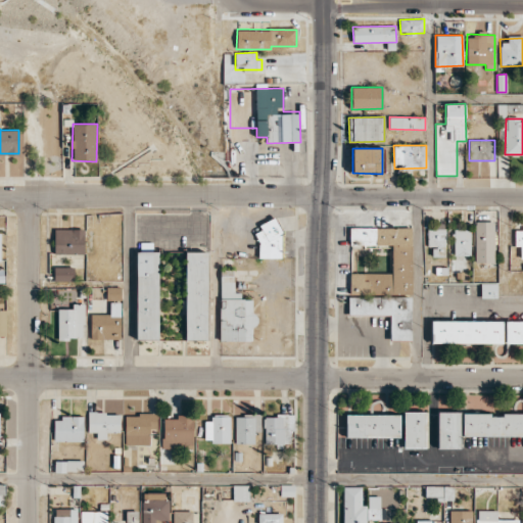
[(258,258),(281,257),(280,221),(257,222),(258,258)]
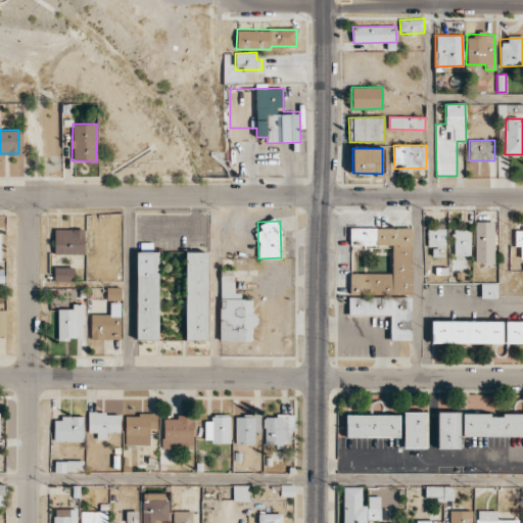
[(494,222),(475,222),(475,263),(493,263),(494,222)]
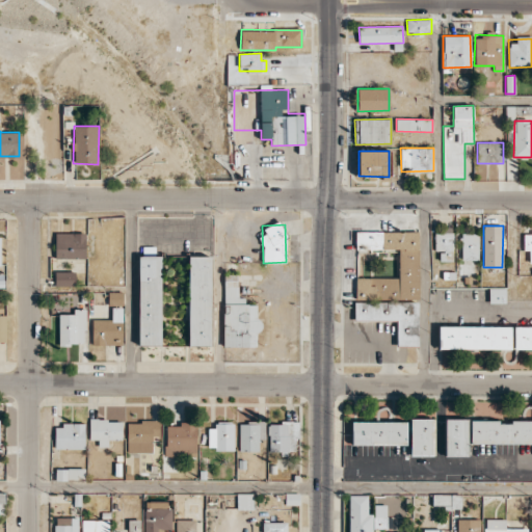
[(355,232),(355,249),(398,249),(399,278),(355,278),(355,300),(419,299),(418,232),(355,232)]
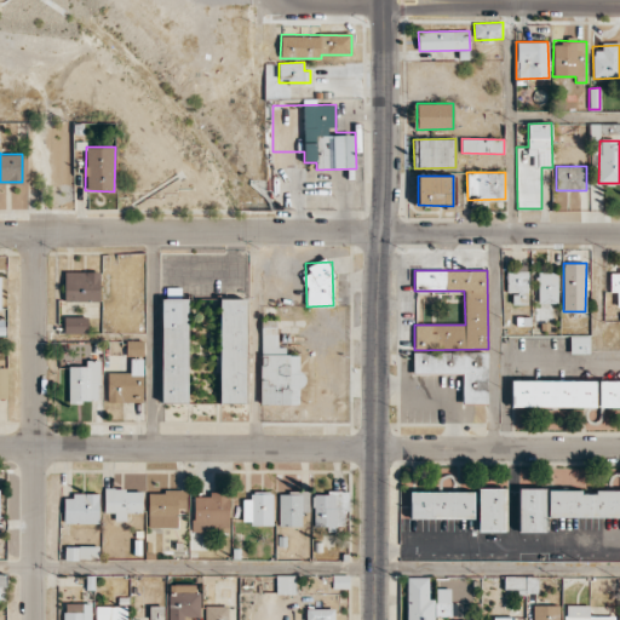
[(619,270),(609,271),(610,292),(616,292),(616,305),(619,304),(619,270)]
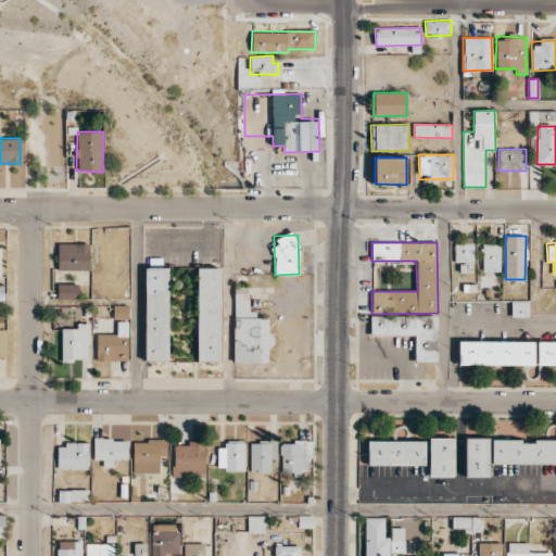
[(89,243),(58,243),(58,269),(89,270),(89,243)]
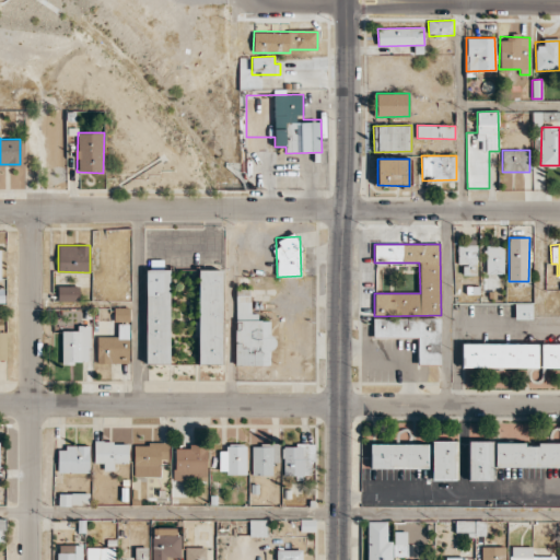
[(476,275),(477,245),(457,245),(457,264),(463,264),(463,275),(476,275)]
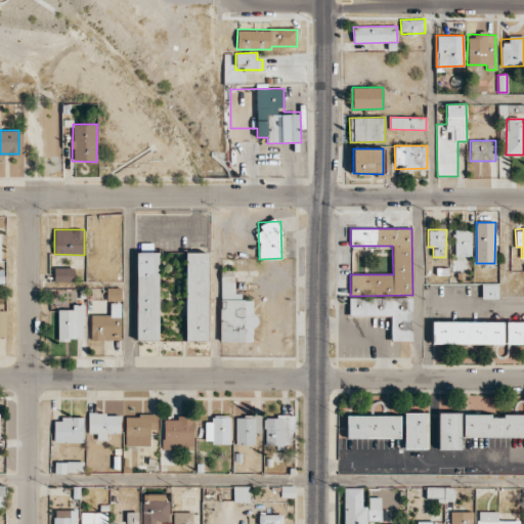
[(471,256),(471,230),(454,229),(454,256),(471,256)]
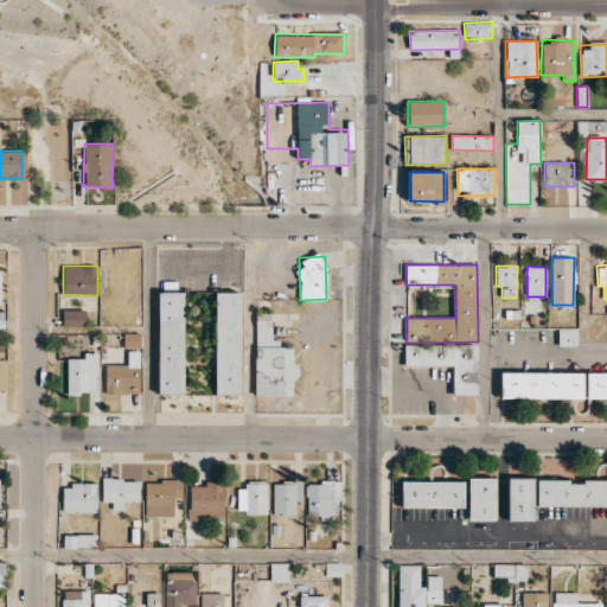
[(215,394),(240,394),(241,293),(216,292),(215,394)]
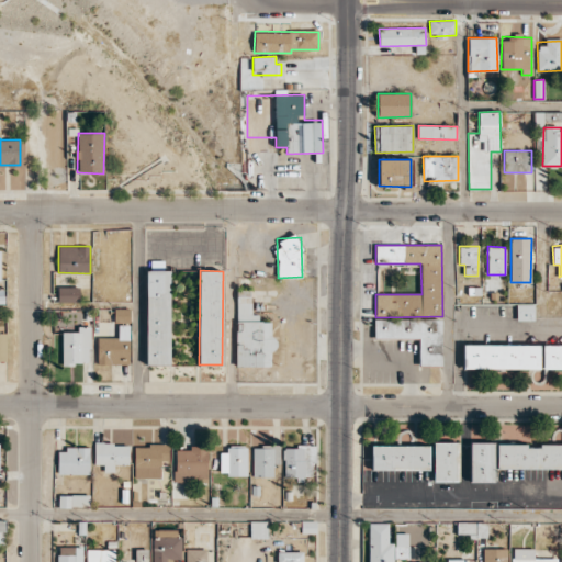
[(169,271),(146,271),(147,364),(171,364),(169,271)]
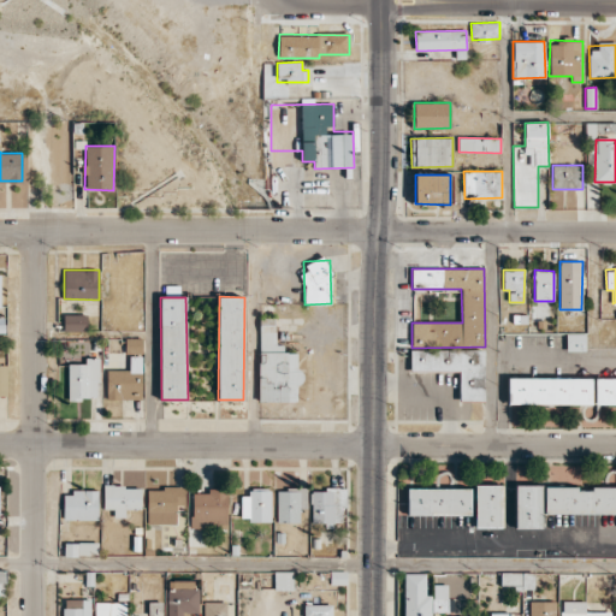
[(64,331),(87,331),(87,314),(64,314),(64,331)]
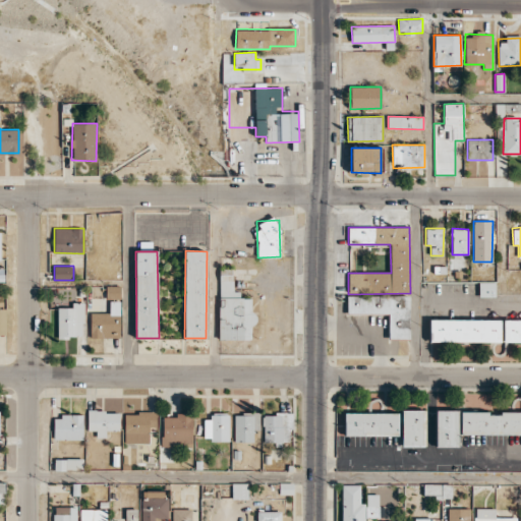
[(219,340),(251,340),(251,326),(256,326),(256,314),(251,314),(251,298),(240,298),(240,291),(233,291),(233,269),(219,269),(219,340)]
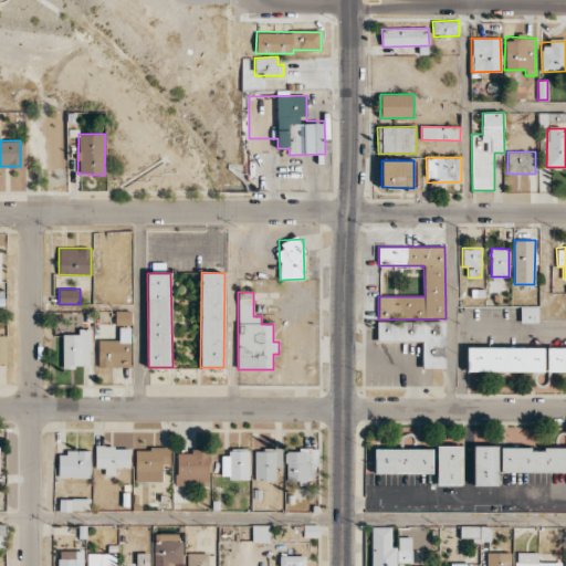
[(521,322),(537,322),(537,306),(521,306),(521,322)]
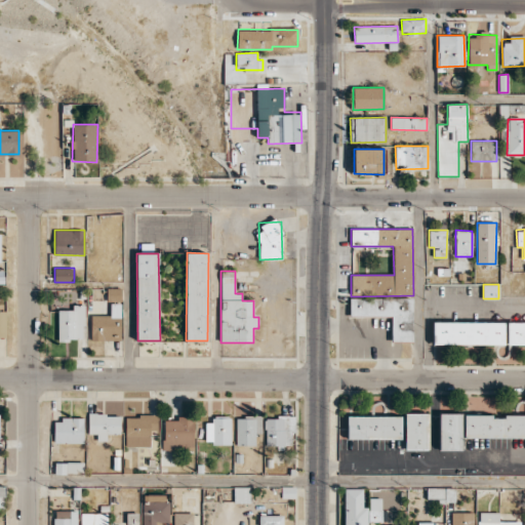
[(121,303),(122,288),(108,288),(107,301),(121,303)]
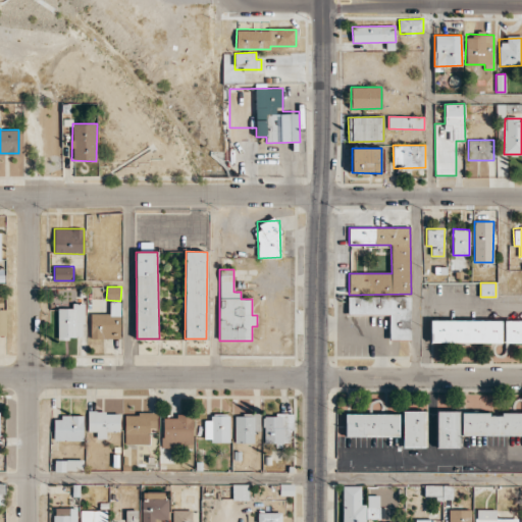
[(389,340),(410,340),(410,296),(348,297),(348,314),(388,314),(389,340)]
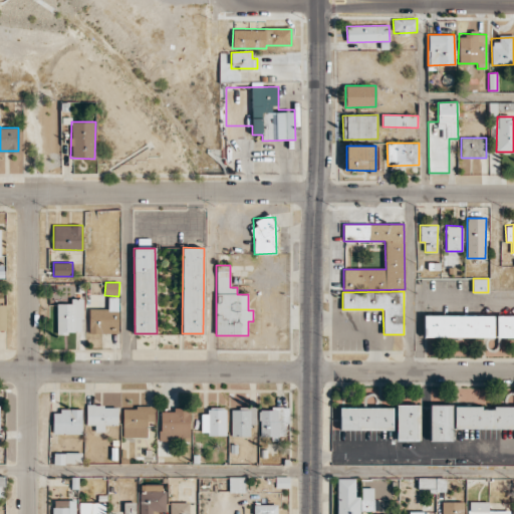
[(89,308),(89,333),(118,333),(119,296),(108,296),(108,309),(89,308)]
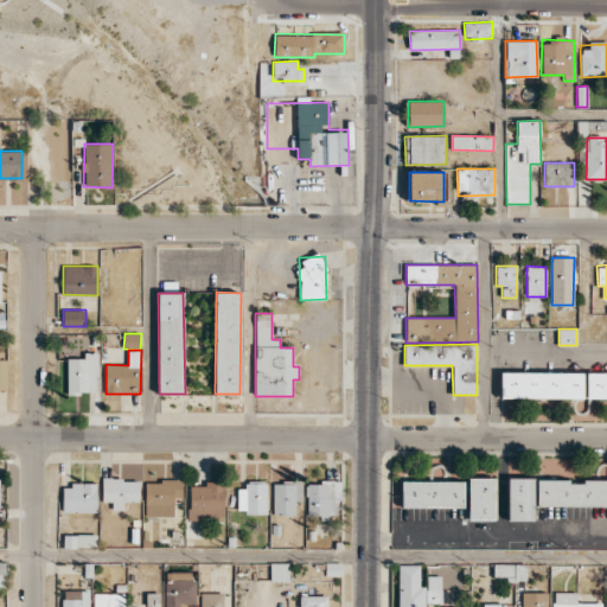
[(68,393),(97,393),(96,352),(84,353),(84,358),(66,358),(68,393)]
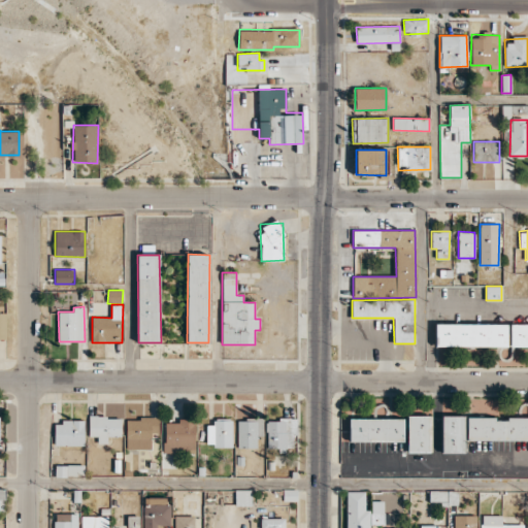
[(435,347),(507,347),(507,324),(435,324),(435,347)]
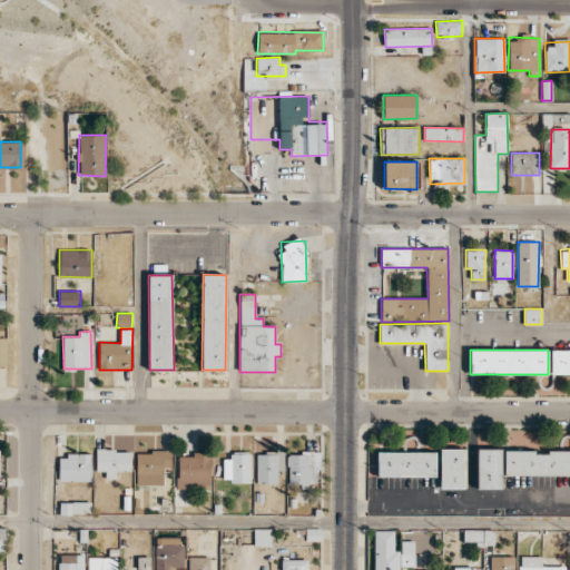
[(569,350),(550,350),(550,374),(569,374),(569,350)]
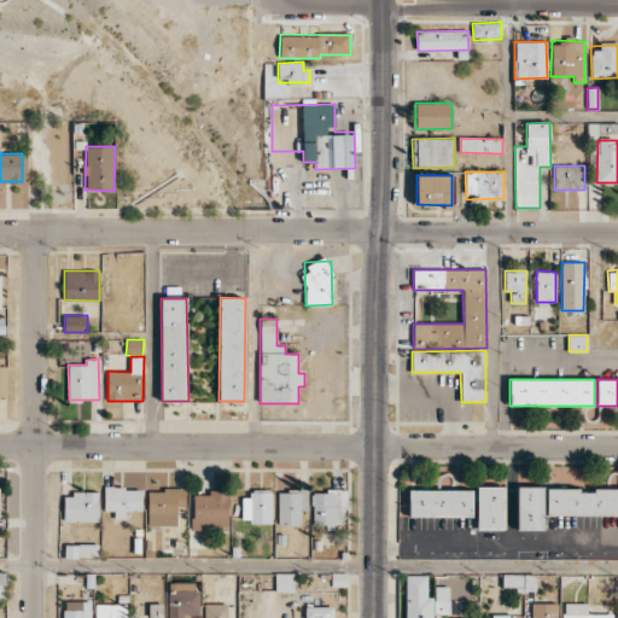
[(104,511),(114,512),(114,519),(126,519),(127,511),(141,512),(143,489),(104,487),(104,511)]
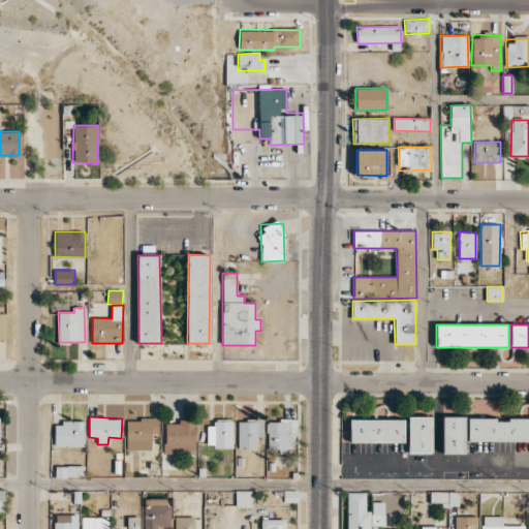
[(431,454),(432,416),(408,416),(407,454),(431,454)]
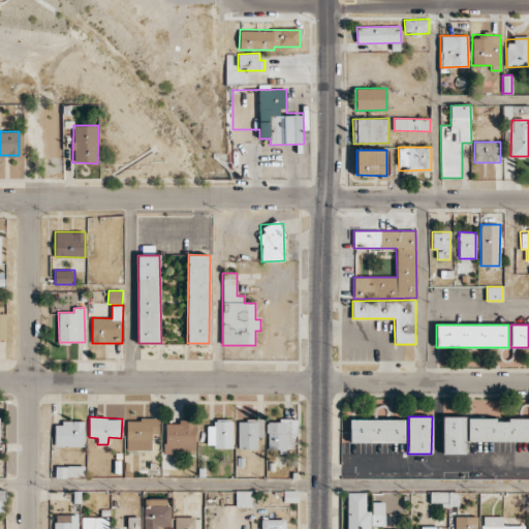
[(442,454),(466,454),(465,416),(442,416),(442,454)]
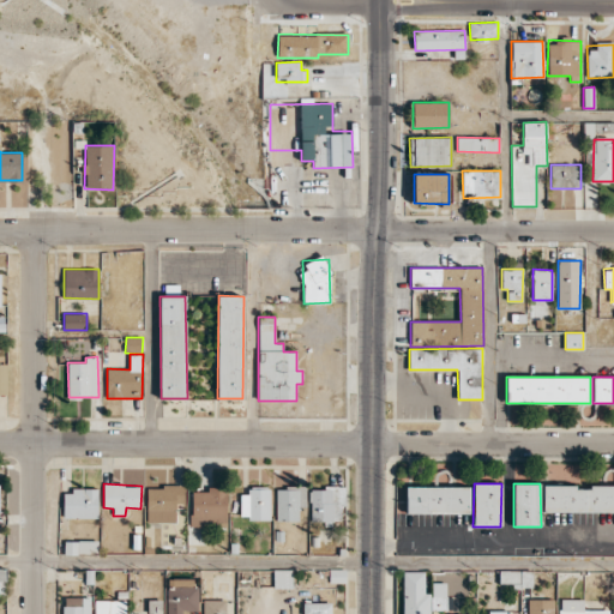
[(148,486),(146,522),(175,522),(175,504),(182,504),(184,487),(148,486)]
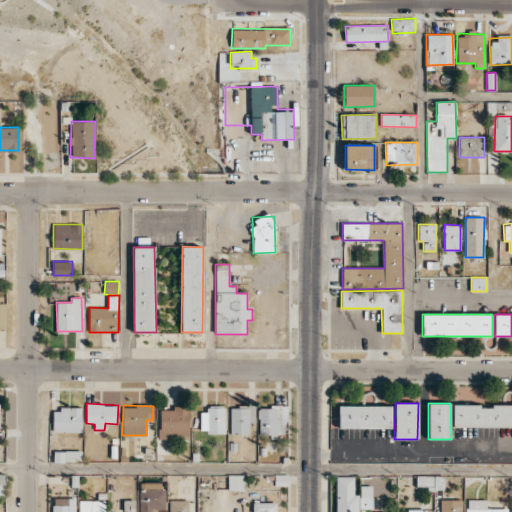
[(511,427),(511,405),(452,405),(452,427),(511,427)]
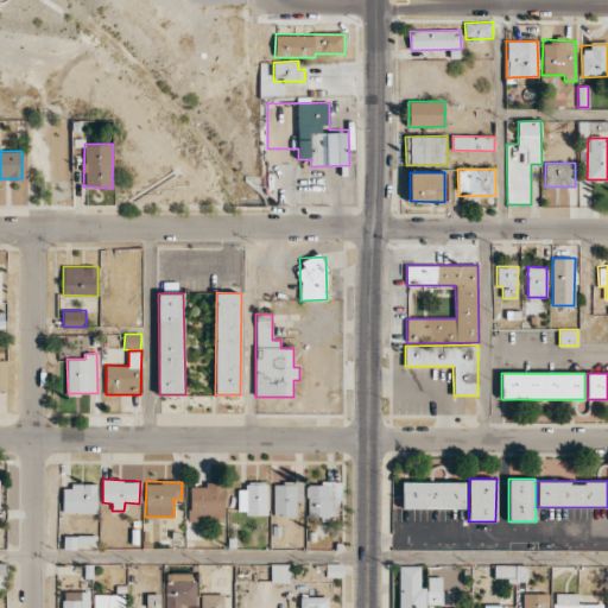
[(303,482),(274,482),(273,515),(296,517),(296,502),(303,502),(303,482)]
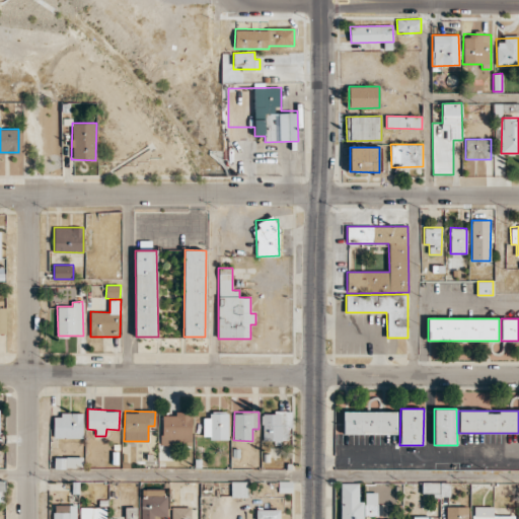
[(262,441),(290,441),(290,413),(263,412),(262,441)]
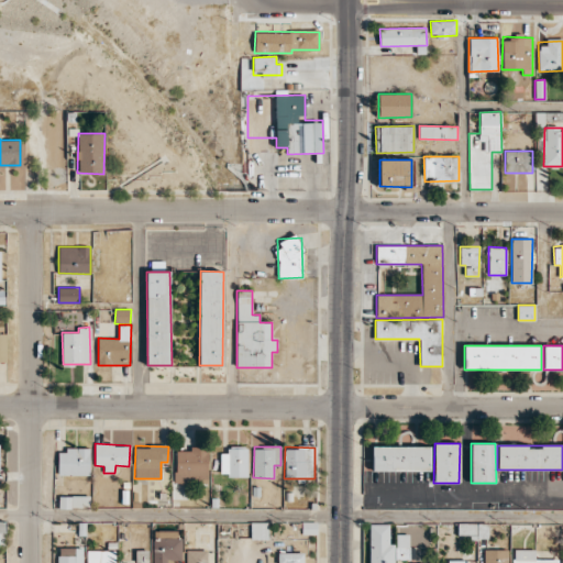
[(431,446),(373,446),(373,471),(431,471),(431,446)]
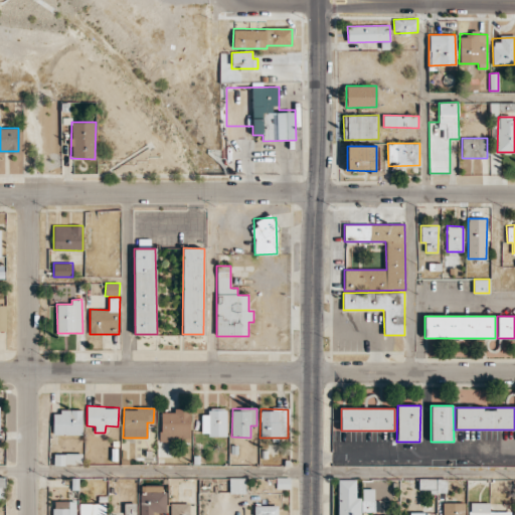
[(190,442),(189,409),(160,410),(161,442),(190,442)]
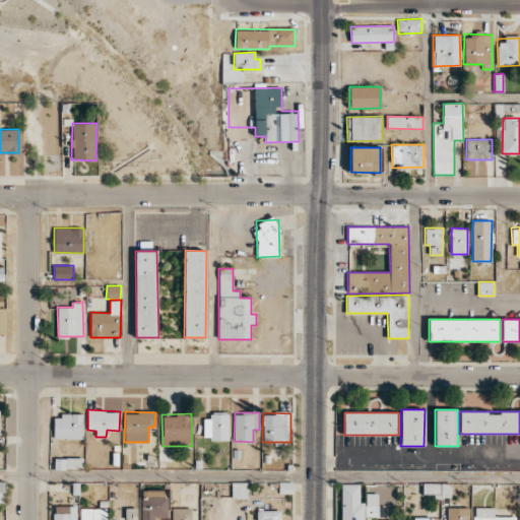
[(54,439),(83,438),(82,414),(54,414),(54,439)]
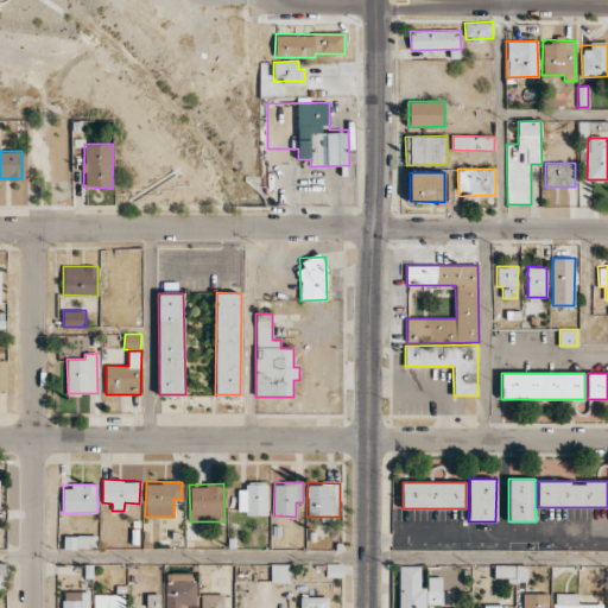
[(267,486),(238,486),(239,514),(267,514),(267,486)]
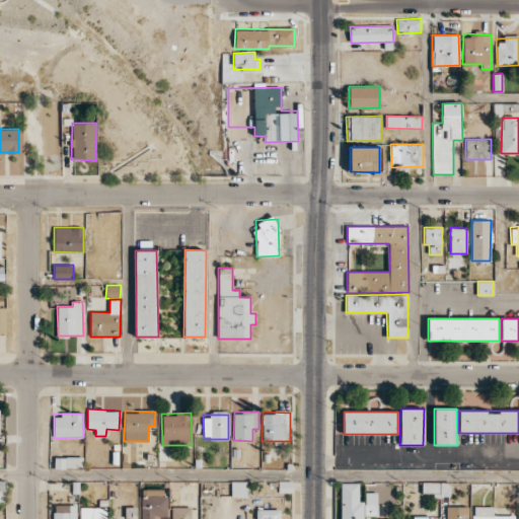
[(54,467),(82,468),(82,457),(55,456),(54,467)]
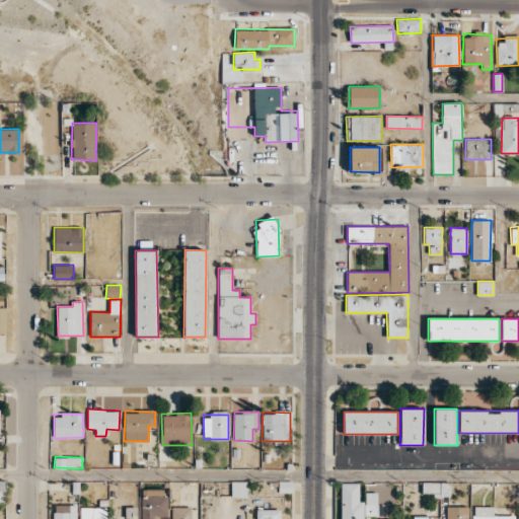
[(246,482),(231,482),(231,498),(246,497),(246,482)]
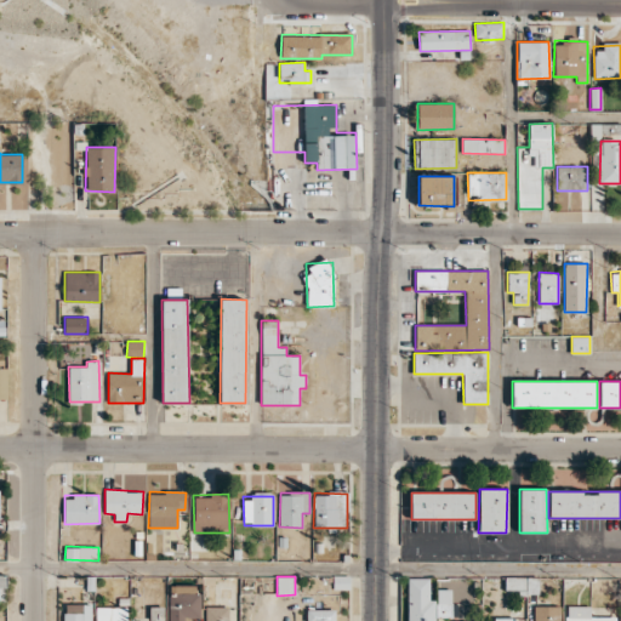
[(539,596),(539,577),(505,576),(505,592),(518,592),(518,594),(539,596)]
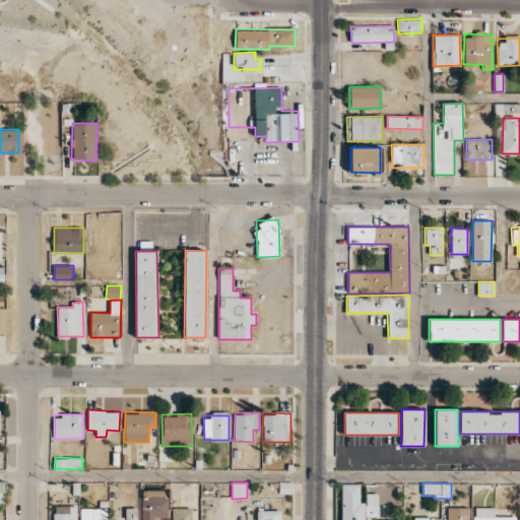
[(364,519),(365,502),(360,502),(360,484),(342,483),(340,519),(364,519)]
